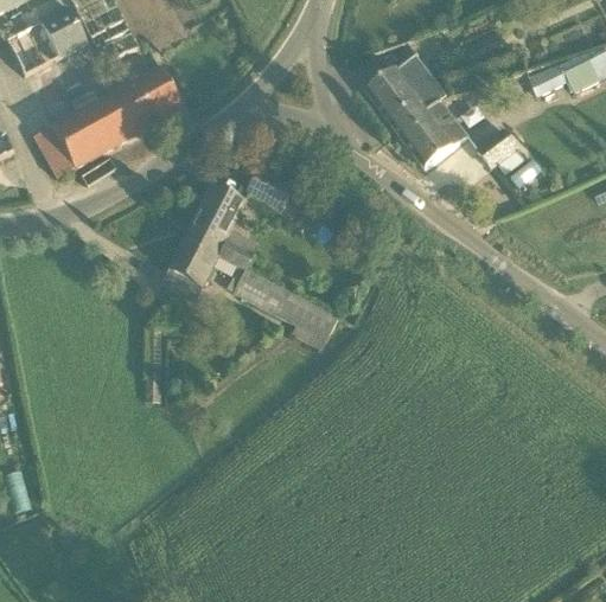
[(71,0),(106,64),(139,46),(115,0),(71,0)]
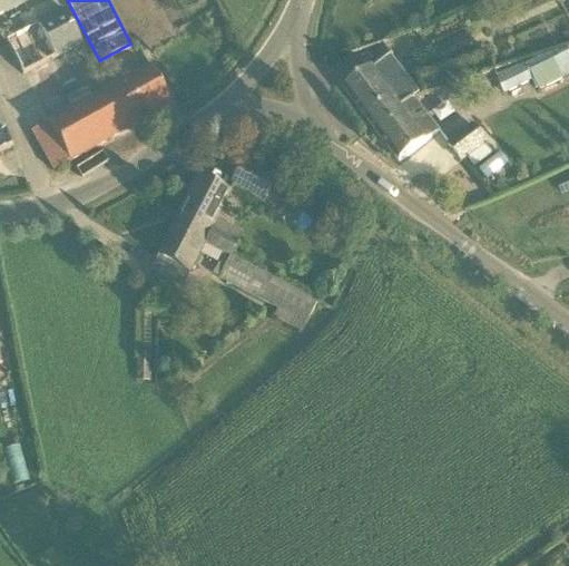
[(23,71),(82,40),(65,5),(6,36),(23,71)]
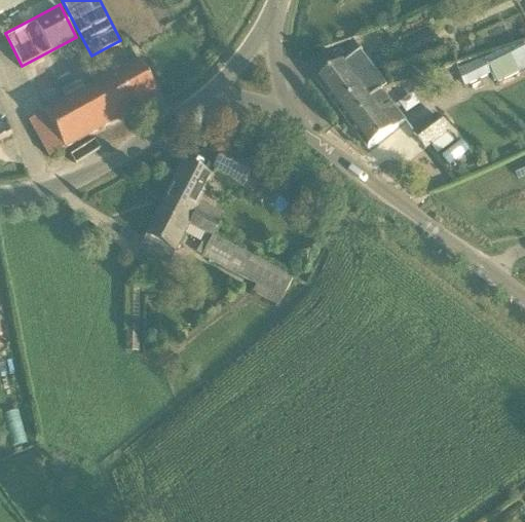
[(493,71),(498,81),(524,68),(524,41),(458,67),(466,84),(493,71)]
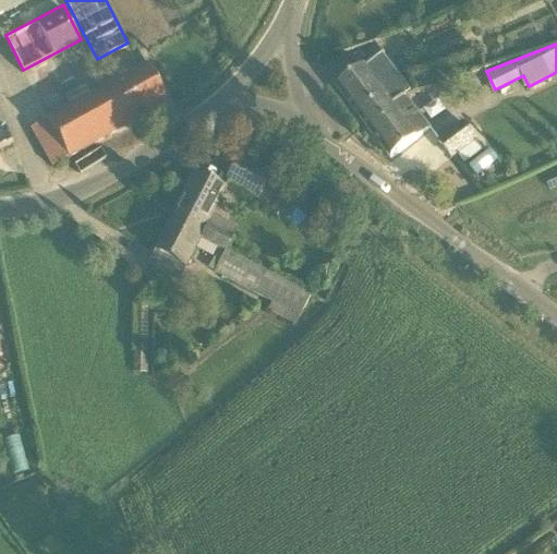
[(366,122),(406,92),(407,91),(392,73),(397,70),(383,51),(366,64),(365,62),(337,84),(366,122)]
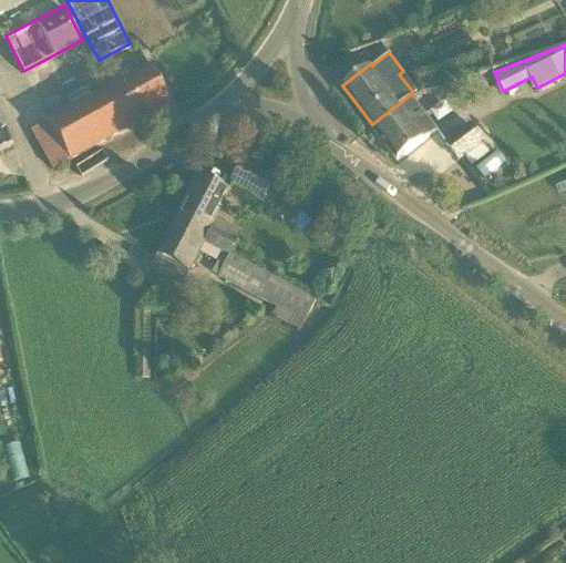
[(170,102),(146,59),(47,114),(48,118),(32,126),(53,166),(69,157),(70,157),(170,102)]
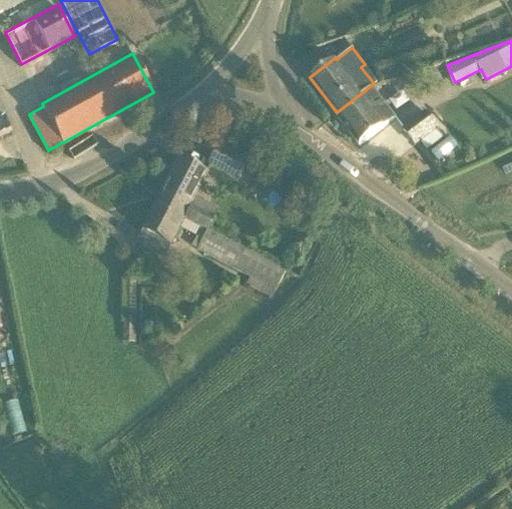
[(405,62),(380,70),(383,81),(408,72),(405,62)]
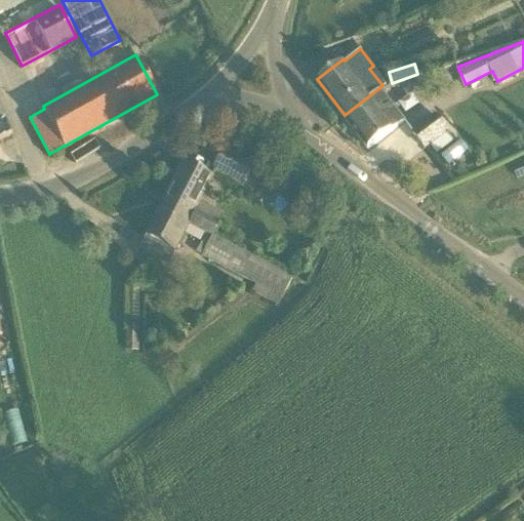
[(405,118),(381,86),(345,115),(368,146),(405,118)]
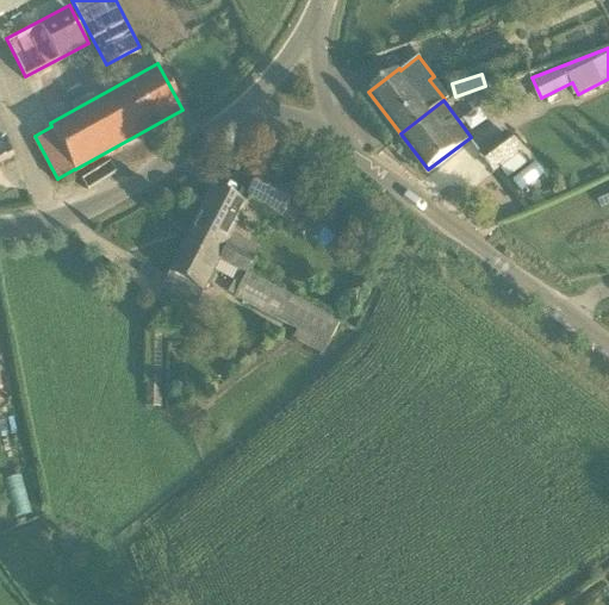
[(496,172),(498,169),(523,150),(508,129),(479,150),(496,172)]
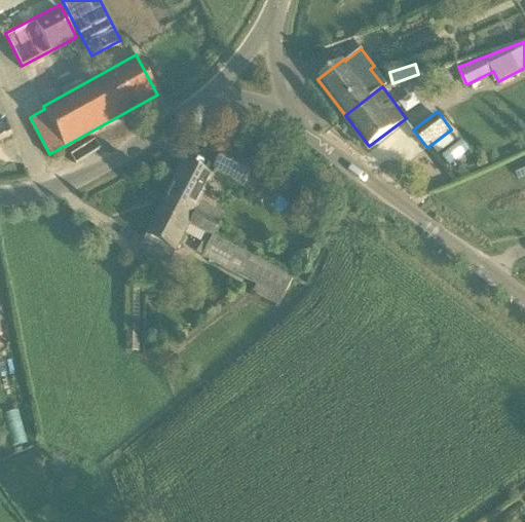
[(212,166),(230,177),(242,183),(256,158),(246,153),(246,152),(225,142),(212,166)]
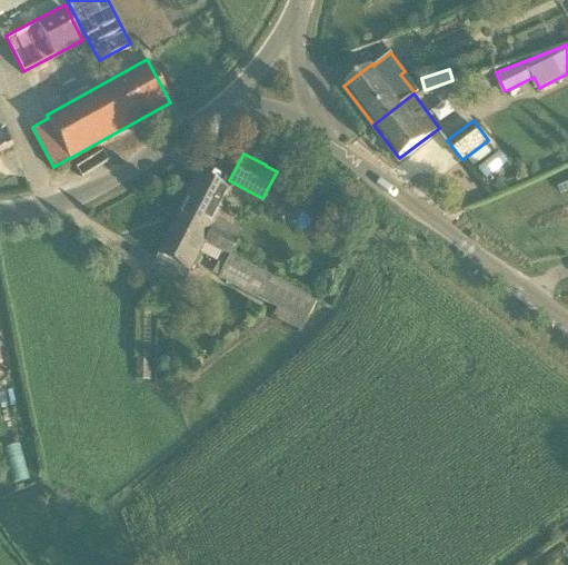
[(237,239),(241,230),(216,217),(230,189),(218,181),(198,171),(177,214),(209,229),(211,225),(237,239)]
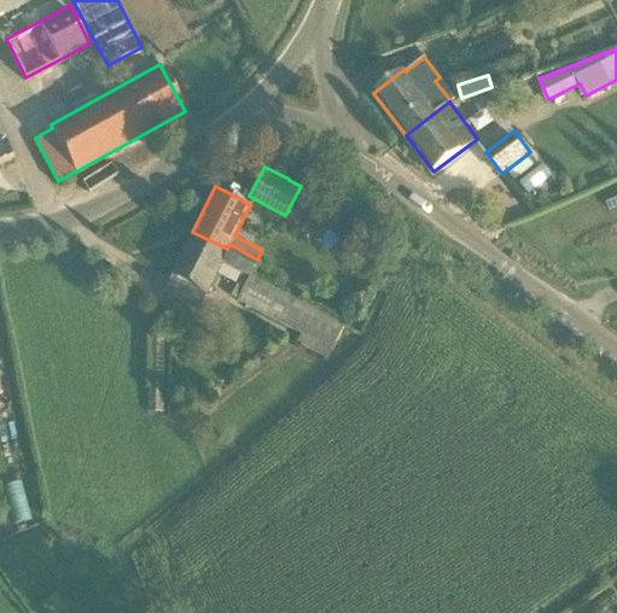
[(192,232),(164,287),(186,298),(198,304),(221,262),(249,276),(250,274),(257,260),(230,244),(227,249),(192,232)]
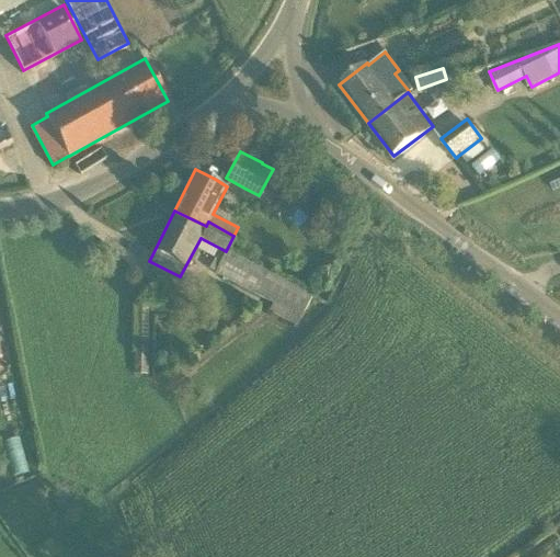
[(226,251),(216,271),(273,302),(270,308),(297,322),(311,294),(269,271),(255,263),(227,249),(226,251)]
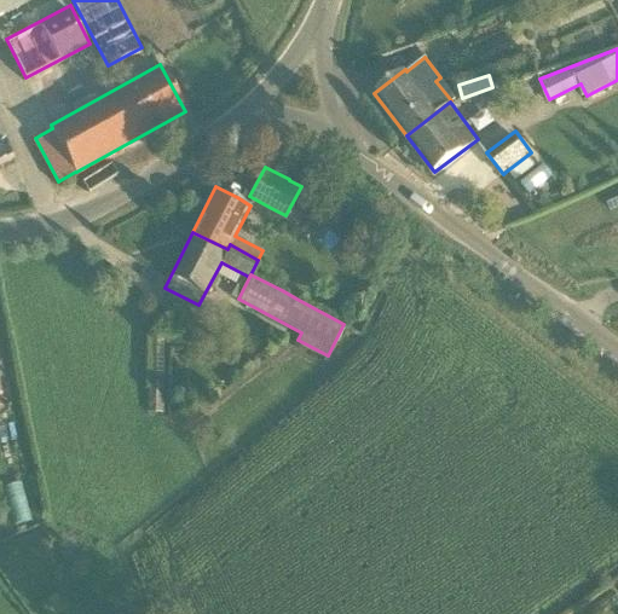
[(146,409),(160,409),(162,409),(162,334),(157,334),(146,334),(146,409)]
